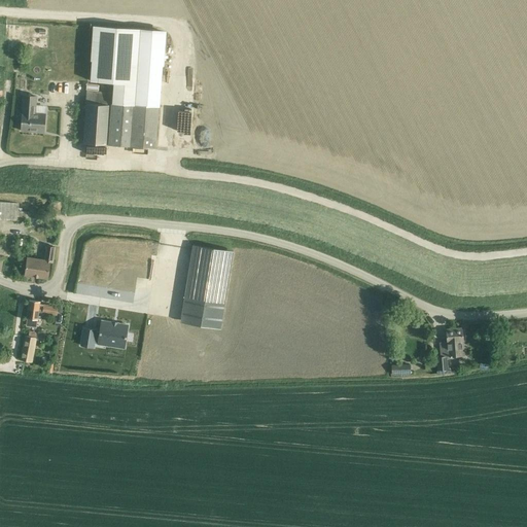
[(164,56),(165,32),(161,32),(140,30),(94,27),(91,80),(113,82),(113,93),(112,93),(86,91),(83,143),(155,147),(159,106),(160,106),(161,96),(162,85),(164,56)]
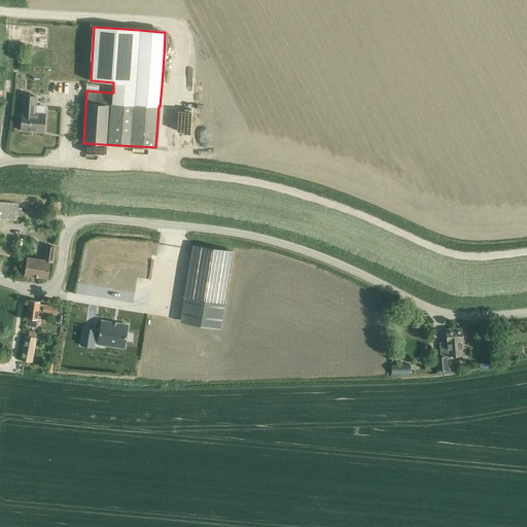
[(22,133),(43,134),(45,115),(35,115),(36,98),(25,98),(23,114),(22,133)]
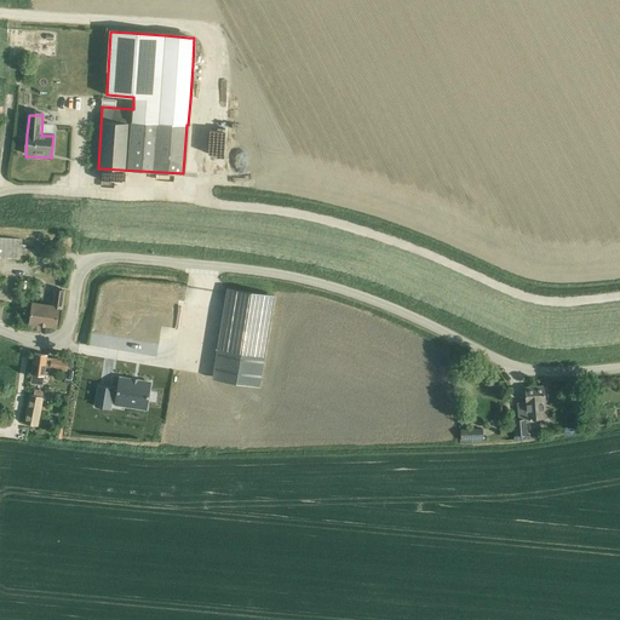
[(0,257),(21,259),(34,259),(34,248),(21,248),(22,239),(0,236),(0,257)]
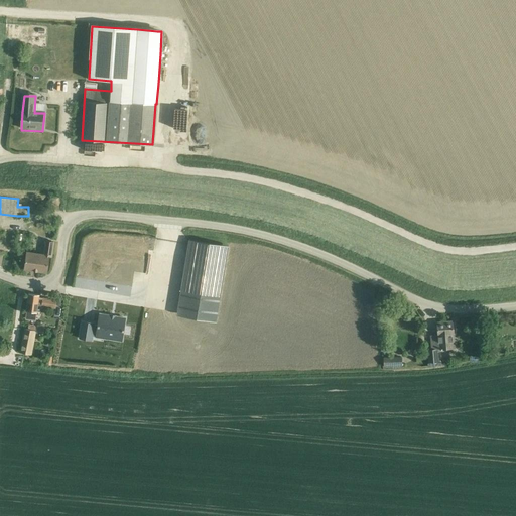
[(99,263),(153,270),(156,244),(121,240),(122,232),(103,230),(99,263)]
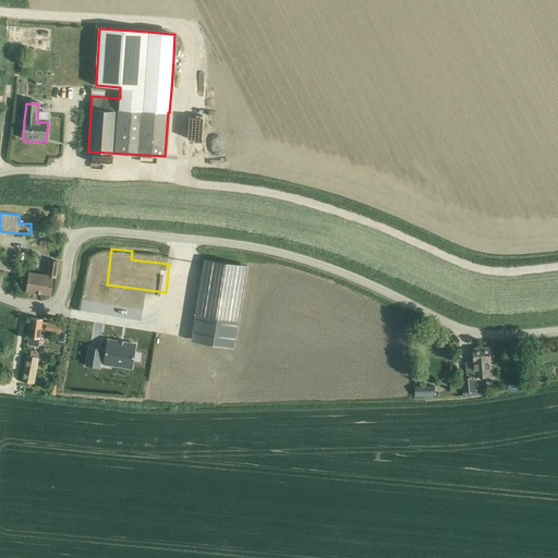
[(26,291),(49,293),(50,293),(50,292),(53,276),(56,277),(58,262),(51,261),(49,275),(28,273),(26,291)]
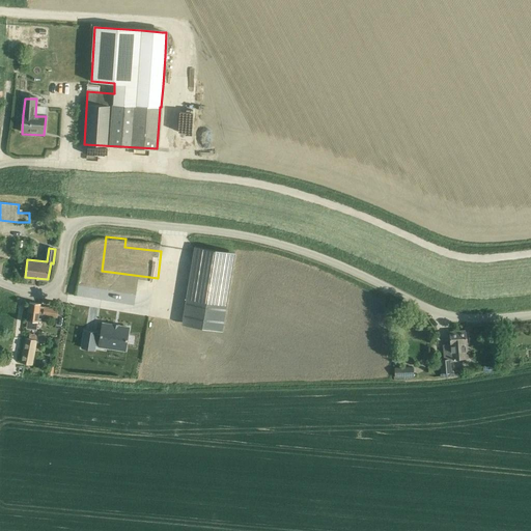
[(183,322),(223,329),(235,255),(194,248),(183,322)]
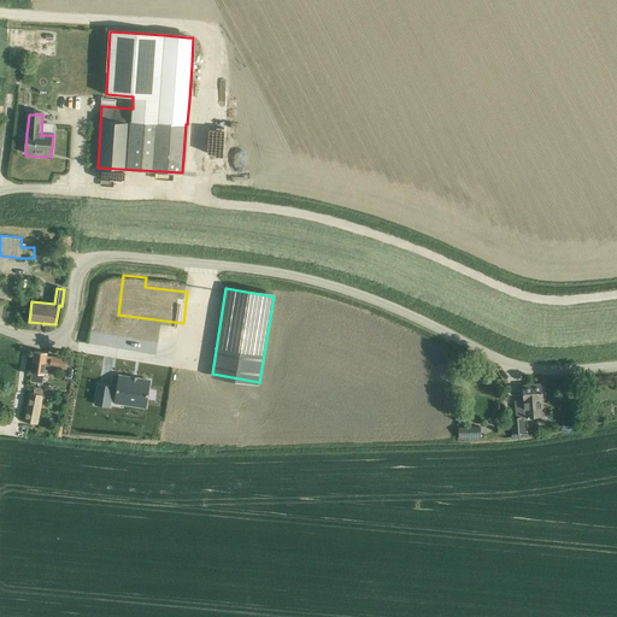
[(31,372),(30,380),(43,381),(45,374),(46,365),(62,368),(63,358),(47,356),(47,353),(35,352),(31,372)]
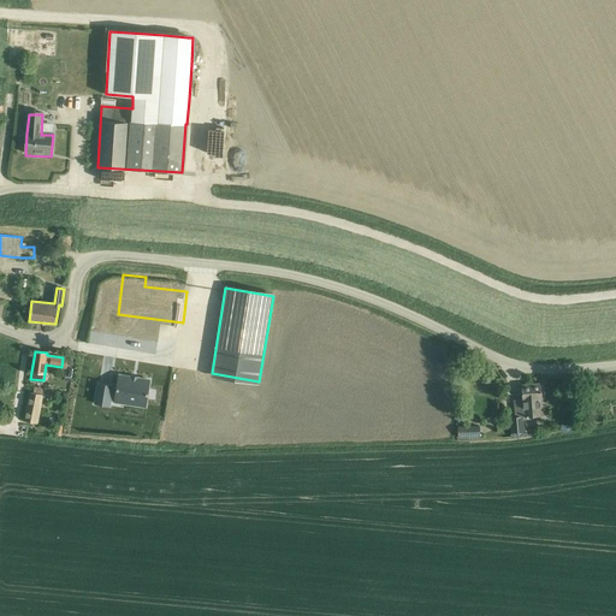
[(96,394),(95,403),(104,406),(110,406),(110,404),(110,401),(116,402),(122,403),(122,402),(122,400),(123,397),(135,398),(143,401),(146,401),(144,403),(144,407),(146,407),(147,401),(148,390),(149,380),(119,375),(118,375),(118,383),(117,388),(114,388),(112,386),(112,385),(105,384),(99,383),(99,384),(96,394)]
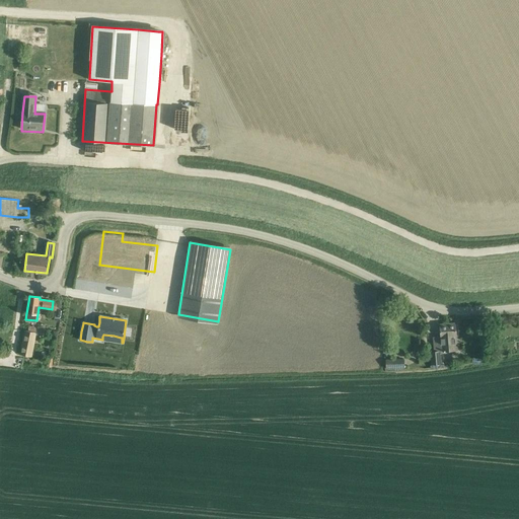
[(456,330),(455,322),(446,323),(440,324),(440,328),(441,337),(437,337),(433,338),(433,340),(434,346),(434,351),(434,352),(443,351),(445,351),(455,350),(454,340),(454,336),(456,336),(456,330)]
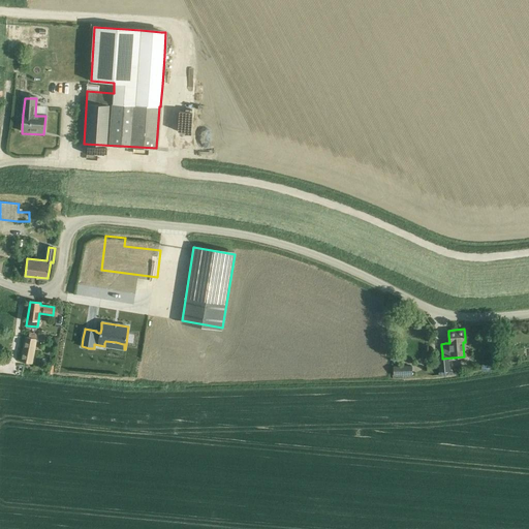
[(31,333),(30,338),(26,337),(21,361),(31,363),(36,339),(44,341),(45,336),(31,333)]
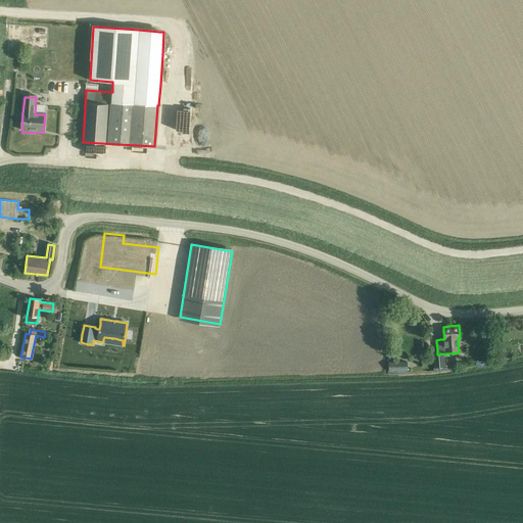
[(142,345),(144,334),(131,332),(129,343),(142,345)]
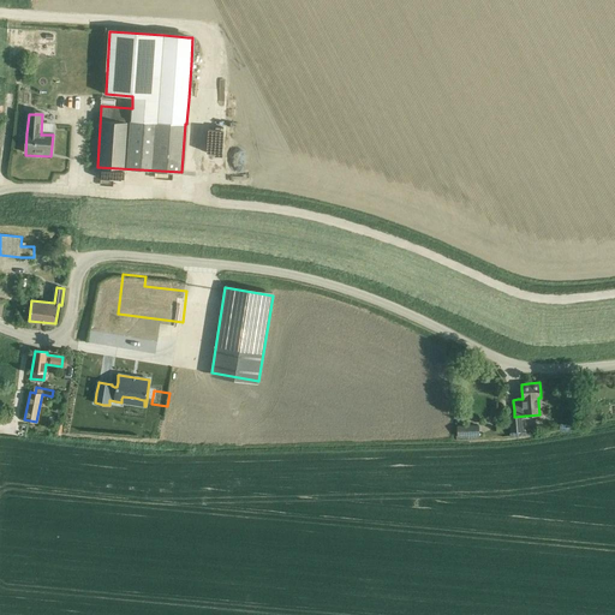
[(521,419),(514,421),(513,421),(511,421),(511,419),(511,417),(509,417),(511,431),(513,431),(523,430),(521,425),(521,419)]
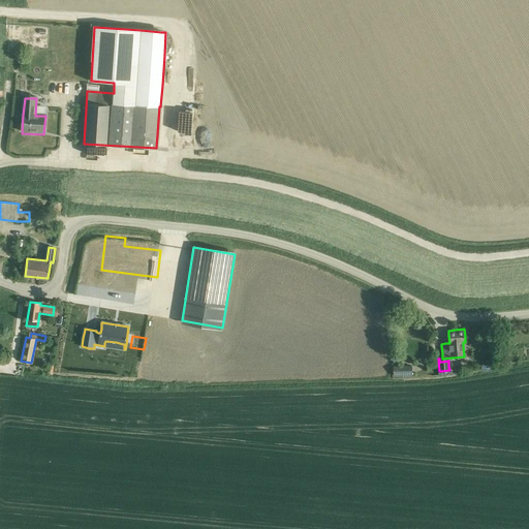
[(411,365),(394,365),(394,376),(411,376),(411,365)]
